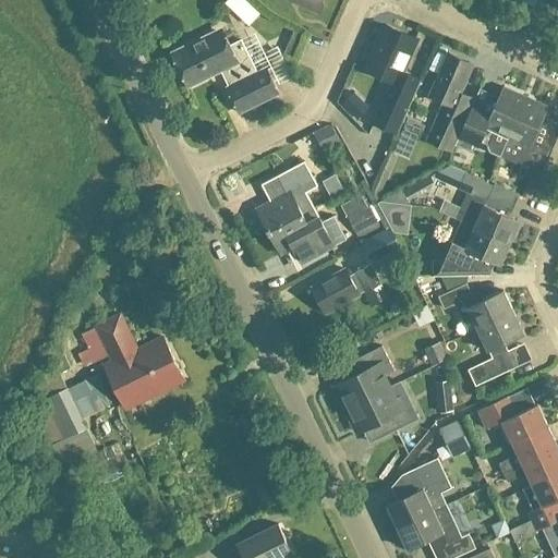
[(289,0),(317,12),(323,0),(289,0)]
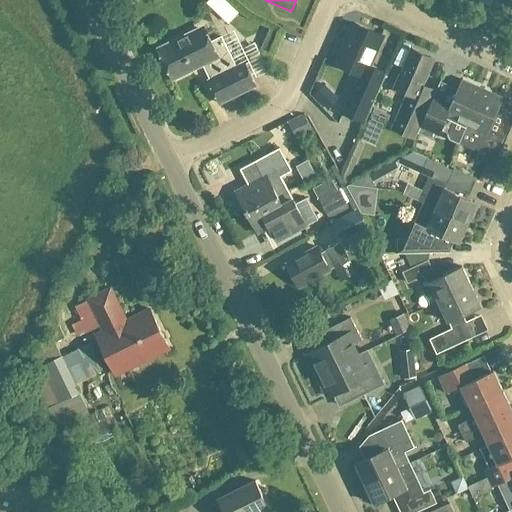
[(363,122),(368,110),(384,73),(369,67),(382,37),(353,24),(335,64),(359,75),(342,113),(363,122)]
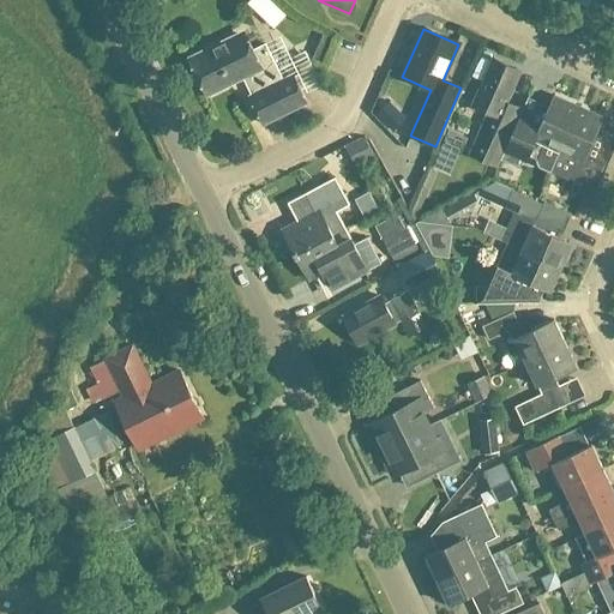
[(263,124),(305,103),(292,77),(282,80),(265,44),(248,53),(239,34),(194,55),(211,92),(244,77),(252,95),(250,96),(263,124)]
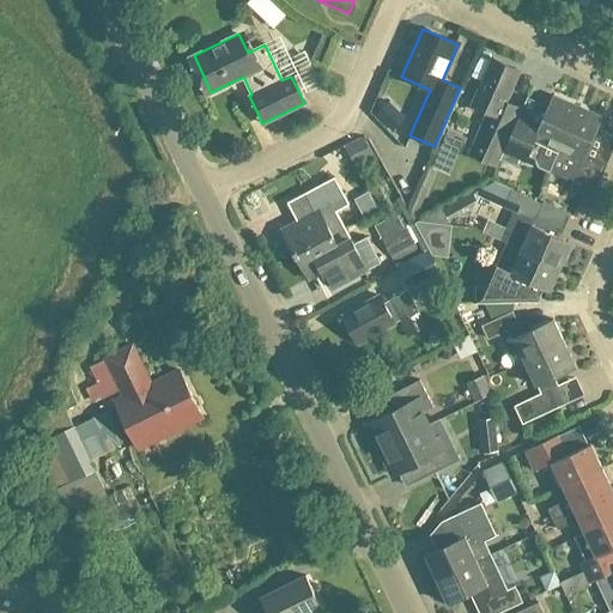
[(322,36),(311,60),(322,65),(333,41),(322,36)]
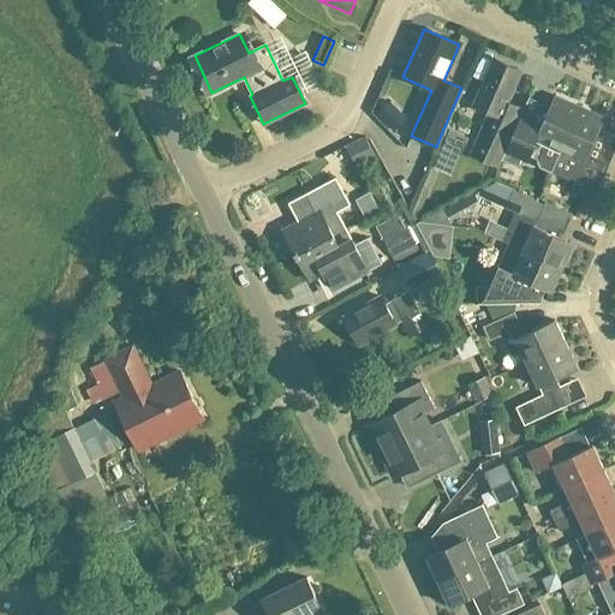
[(497,167),(508,141),(521,109),(507,102),(520,71),(494,59),(473,107),(489,114),(483,129),(471,156),(497,167)]
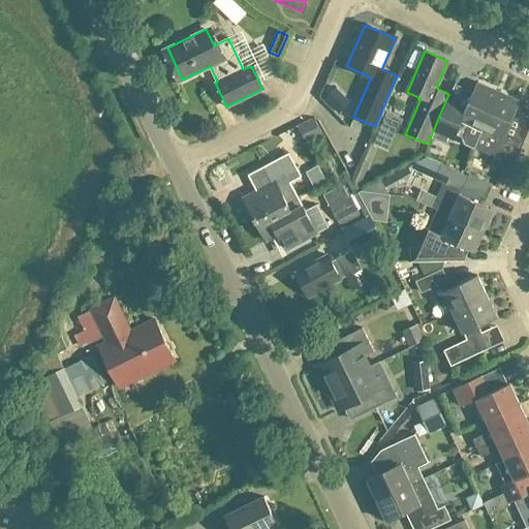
[(474,150),(476,144),(483,131),(481,130),(498,93),(476,84),(463,116),(444,107),(431,138),(445,145),(447,141),(454,143),(457,135),(462,138),(461,139),(464,146),(474,150)]
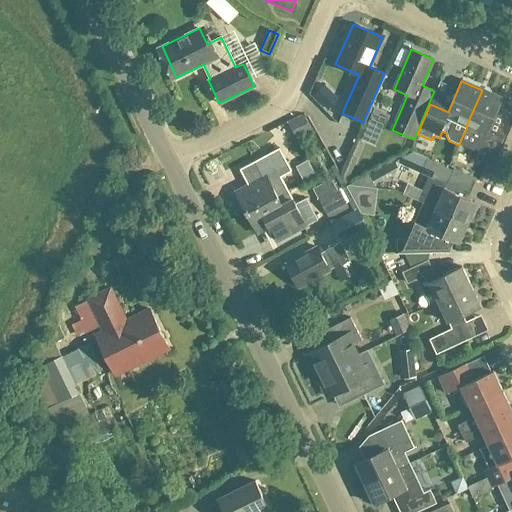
[(506,138),(489,130),(503,99),(482,90),(466,126),(467,127),(461,139),(480,147),(474,160),(493,168),(506,138)]
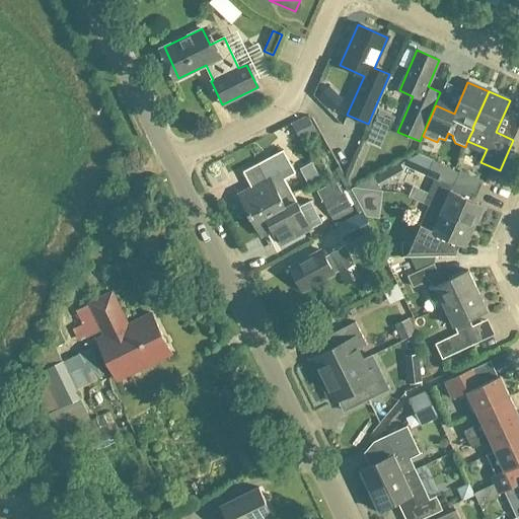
[(301,139),(322,131),(318,120),(297,127),(301,139)]
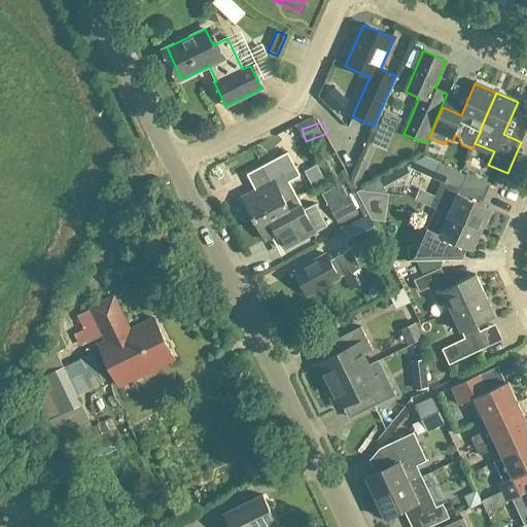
[(252,219),(295,196),(288,182),(300,176),(287,152),(261,167),(270,182),(242,198),(252,216),(251,217),(252,219)]
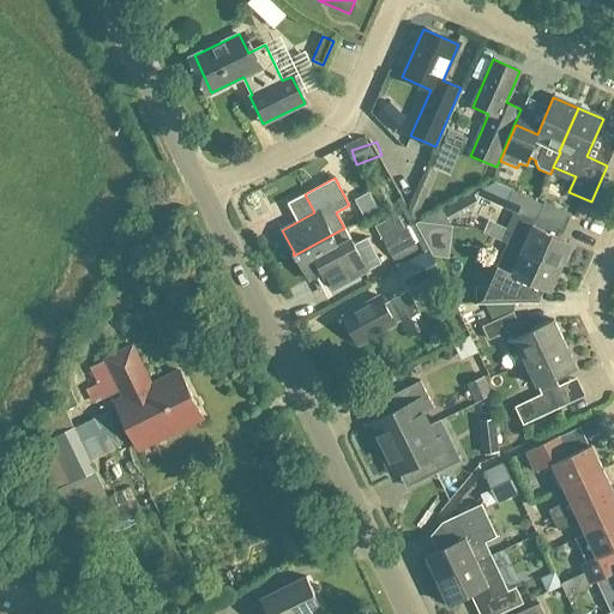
[(515,211),(501,242),(507,245),(506,246),(560,270),(572,242),(561,238),(533,226),(542,204),(512,191),(512,192),(505,206),(515,211)]
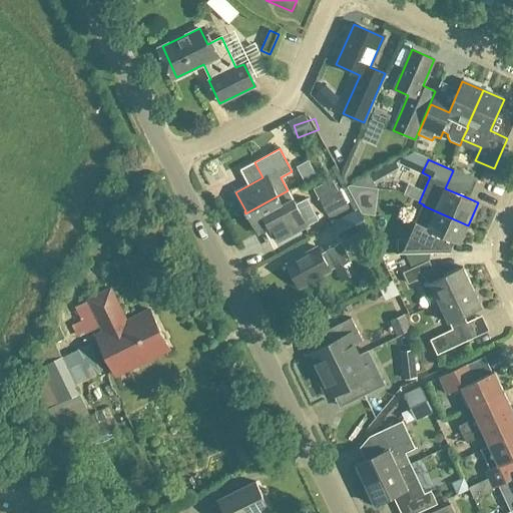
[(375,189),(372,173),(355,183),(356,187),(375,189)]
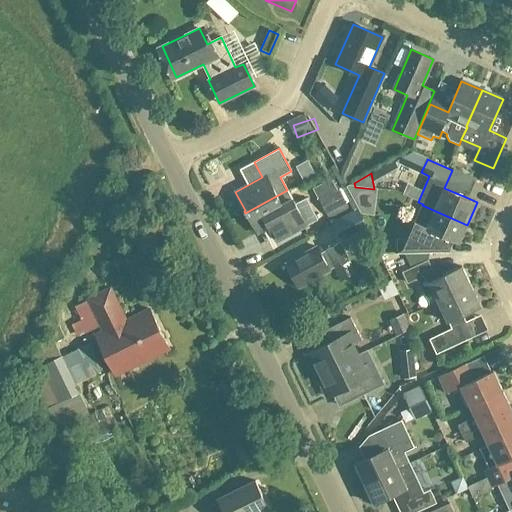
[(328,217),(348,206),(338,188),(329,193),(327,190),(317,196),(328,217)]
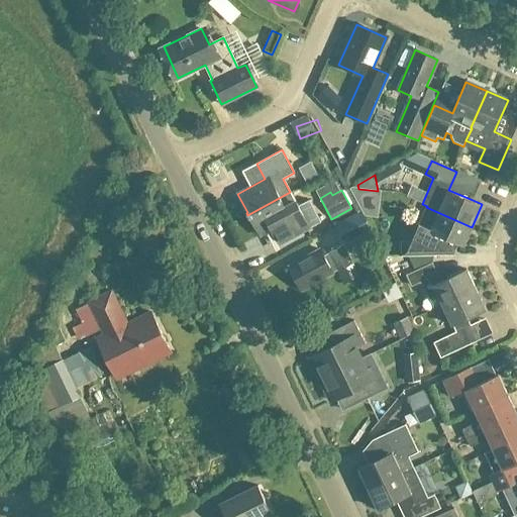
[(298,206),(290,192),(247,215),(248,217),(249,217),(261,235),(271,230),(279,244),(320,222),(309,200),(298,206)]
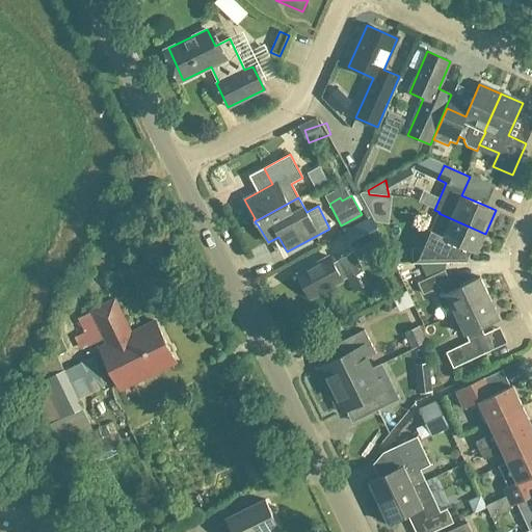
[(413,248),(413,263),(421,263),(423,266),(445,265),(445,263),(463,262),(471,249),(478,253),(485,234),(439,213),(431,232),(427,230),(419,248),(413,248)]
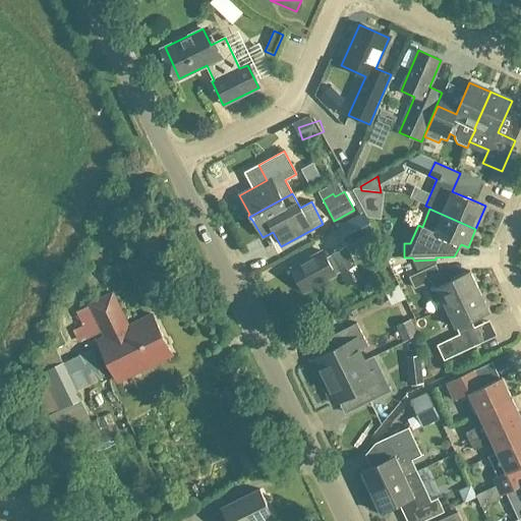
[(337,226),(347,247),(374,232),(364,212),(337,226)]
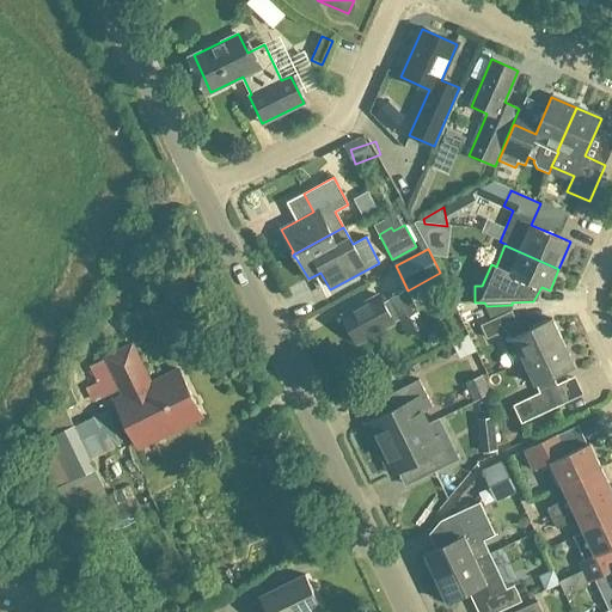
[(399,322),(416,313),(404,292),(384,303),(380,295),(342,316),(356,343),(399,320),(399,322)]
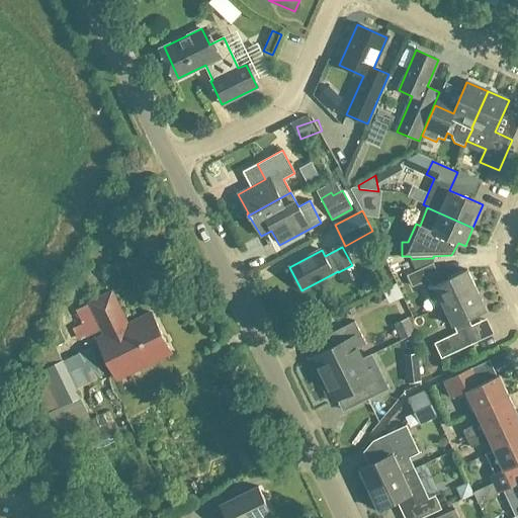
[(438,294),(443,305),(477,289),(467,270),(441,282),(433,263),(433,258),(412,259),(417,270),(408,274),(412,285),(422,281),(429,298),(438,294)]
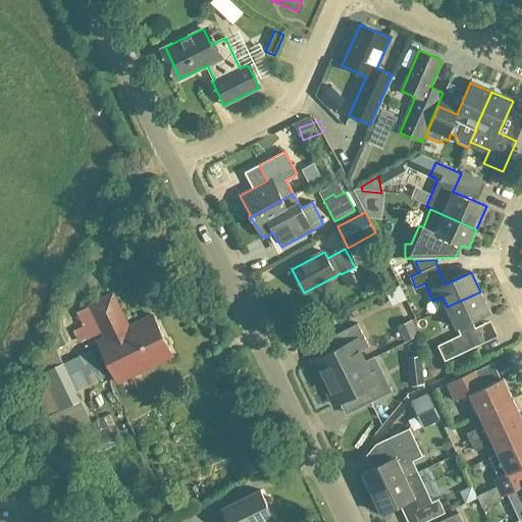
[(489,313),(480,292),(447,307),(457,328),(489,313)]
